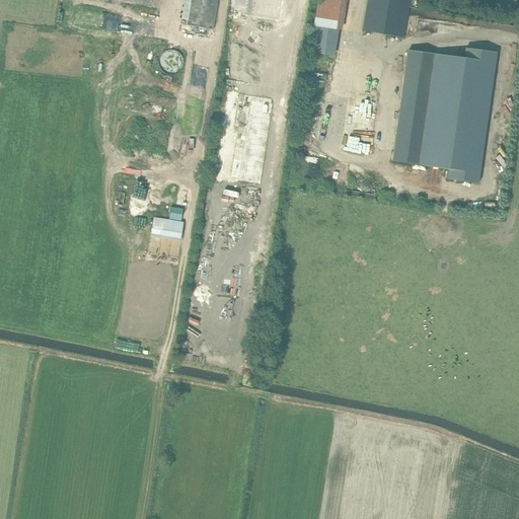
[(184,0),(181,19),(188,20),(187,25),(212,29),(216,0),(184,0)]
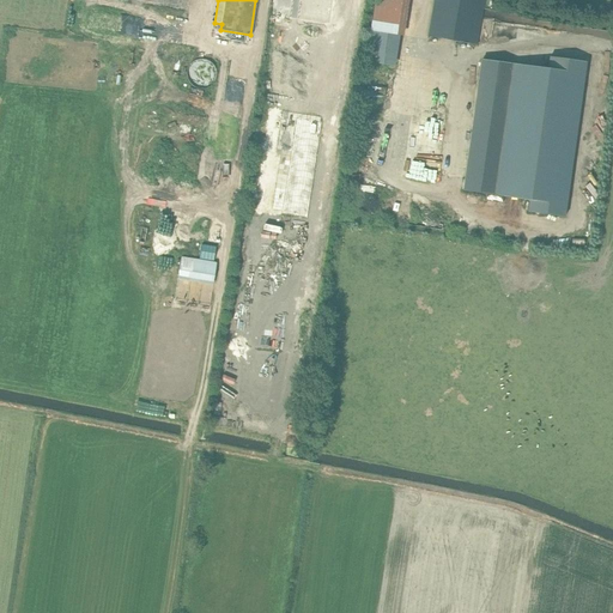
[(404,37),(408,0),(374,0),(369,31),(404,37)]
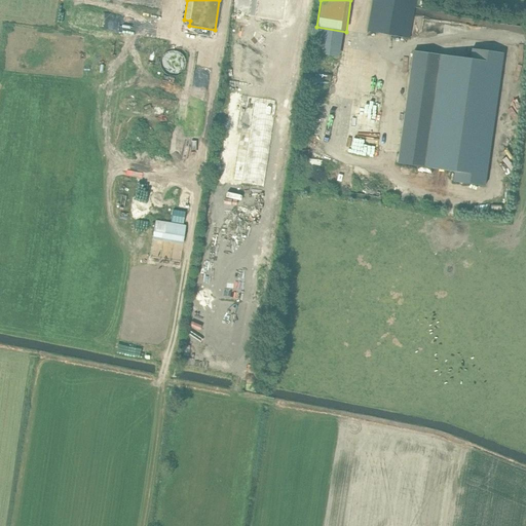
[(372,0),(368,30),(409,37),(415,0),(372,0)]
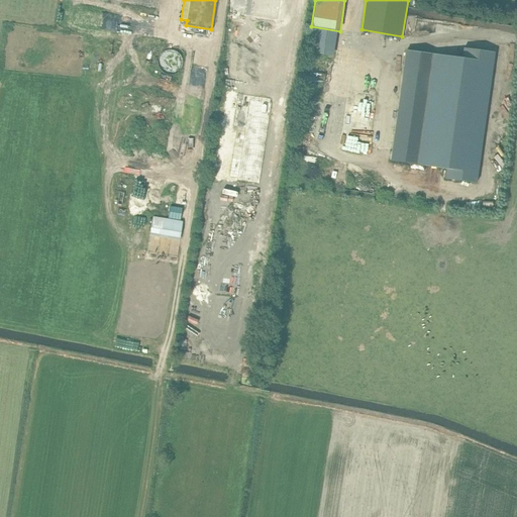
[(93,14),(92,24),(99,25),(114,27),(114,26),(126,27),(127,24),(132,25),(133,19),(93,14)]
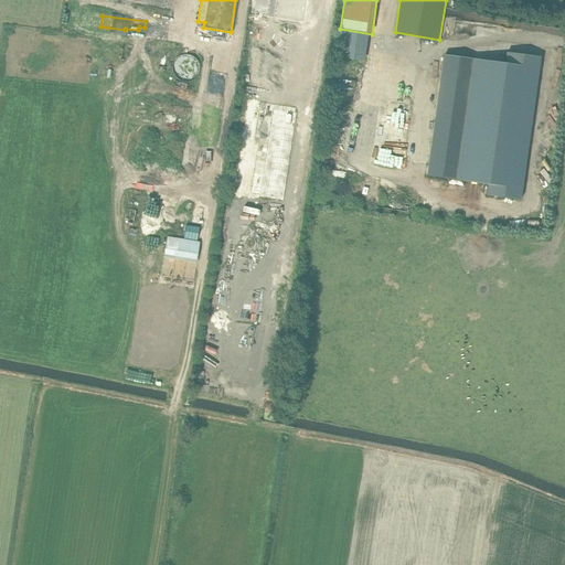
[(525,200),(542,56),(508,53),(508,62),(444,55),(430,177),(490,183),(489,196),(525,200)]
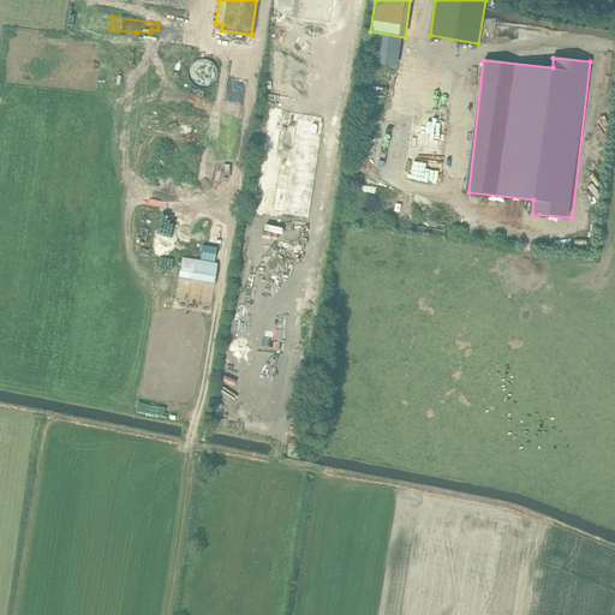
[(216,285),(220,263),(183,257),(179,280),(216,285)]
